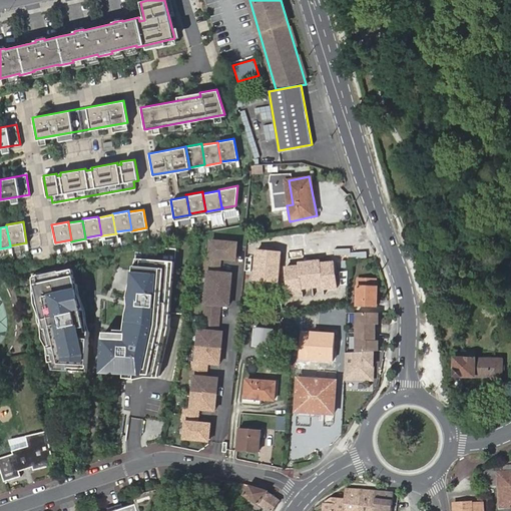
[(235,250),(236,241),(210,238),(208,256),(203,254),(202,270),(206,270),(202,310),(218,311),(218,304),(224,304),(225,297),(227,297),(229,281),(227,281),(227,272),(217,271),(219,257),(231,258),(232,249),(235,250)]
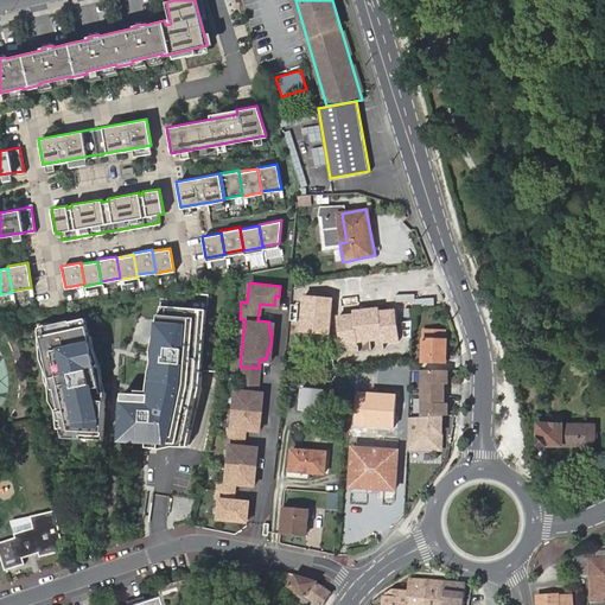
[(332,297),(300,294),(298,330),(330,332),(332,297)]
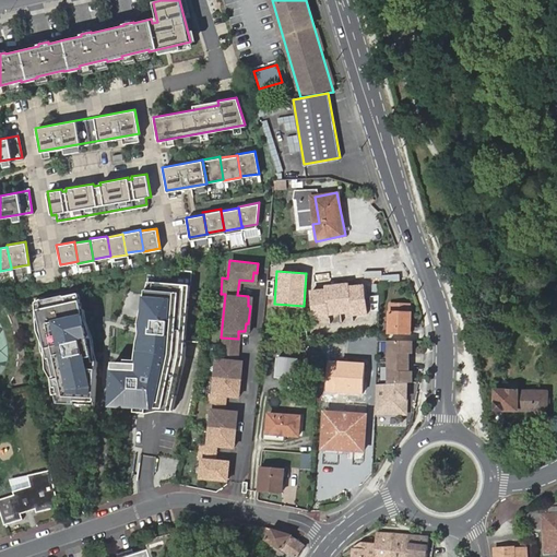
[(189,283),(144,281),(133,363),(107,362),(106,410),(145,414),(170,412),(185,354),(185,344),(189,283)]
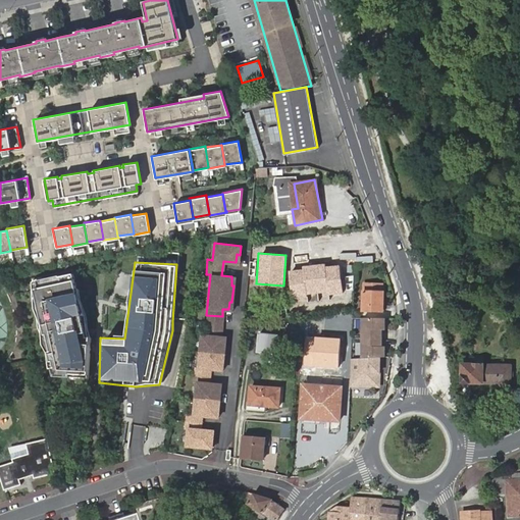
[(302,267),(288,268),(291,297),(305,295),(305,292),(327,290),(328,293),(342,292),(339,264),(324,266),(324,262),(301,264),(302,267)]
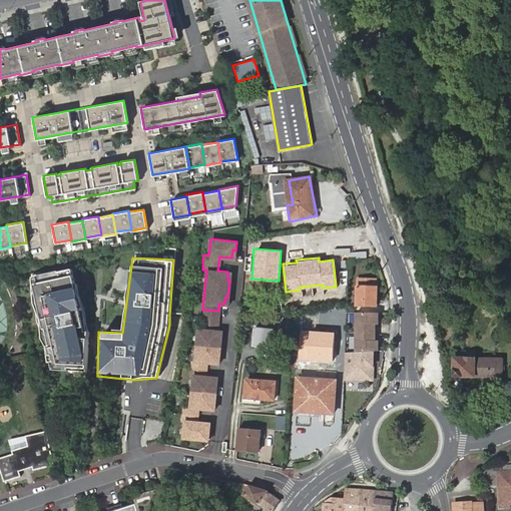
[(82,332),(69,270),(30,279),(51,370),(83,372),(86,333),(82,332)]
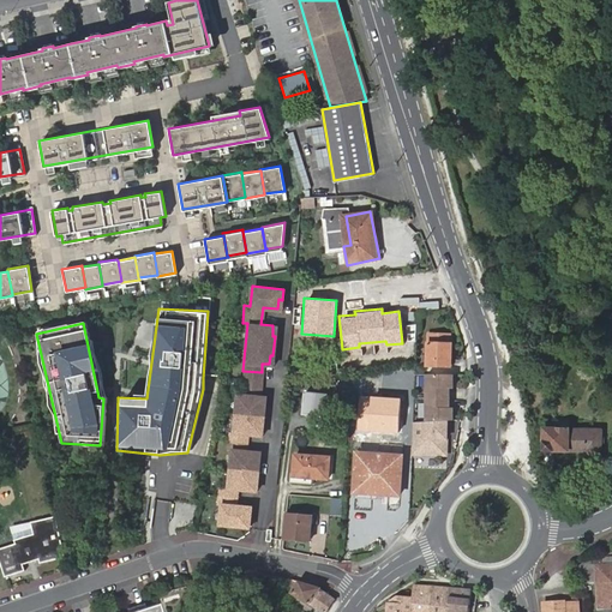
[(426,334),(427,364),(450,364),(449,333),(426,334)]
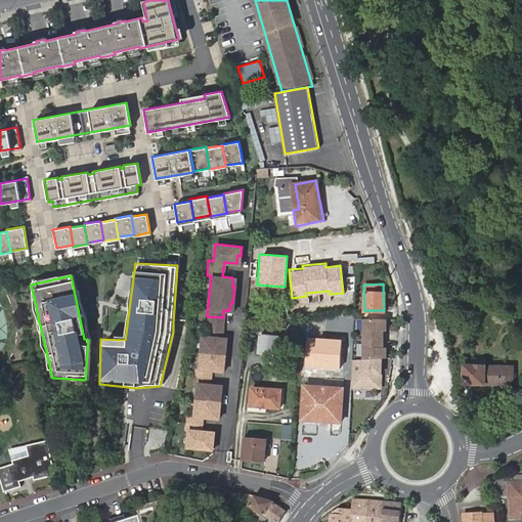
[(385,317),(362,316),(361,336),(381,336),(382,329),(385,329),(385,317)]
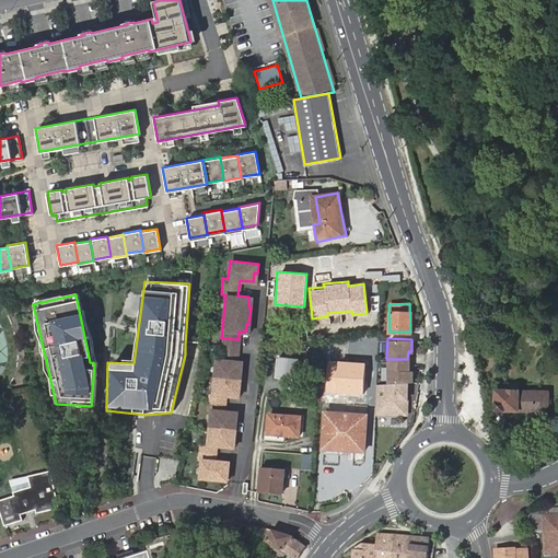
[(293,339),(282,340),(281,347),(292,348),(293,339)]
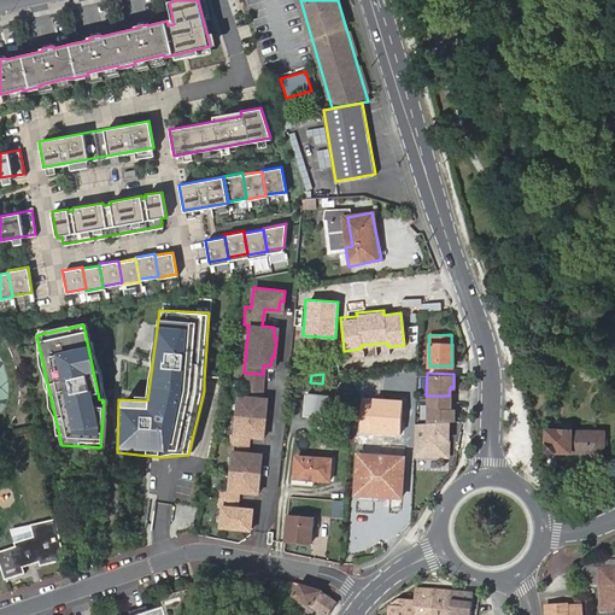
[(309,394),(304,394),(302,416),(324,419),(327,397),(321,396),(322,384),(310,382),(309,394)]
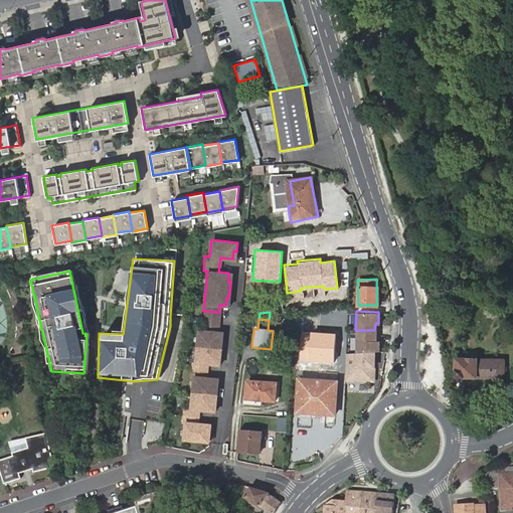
[(217,325),(202,323),(201,331),(198,330),(194,361),(191,361),(189,375),(193,375),(190,407),(182,406),(181,420),(184,421),(183,436),(207,440),(208,432),(206,432),(206,423),(196,422),(198,408),(211,409),(212,401),(214,401),(216,386),(214,386),(214,378),(205,377),(206,362),(216,363),(217,355),(219,356),(220,340),(218,340),(219,332),(217,332),(217,325)]
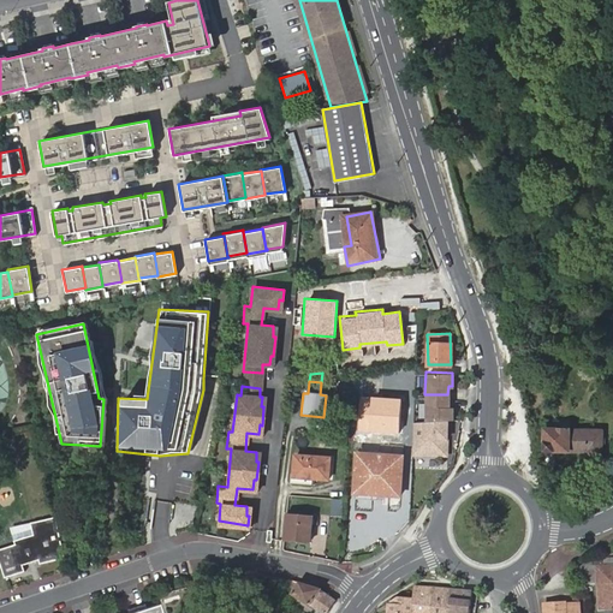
[(400,397),(357,394),(355,429),(398,432),(400,397)]
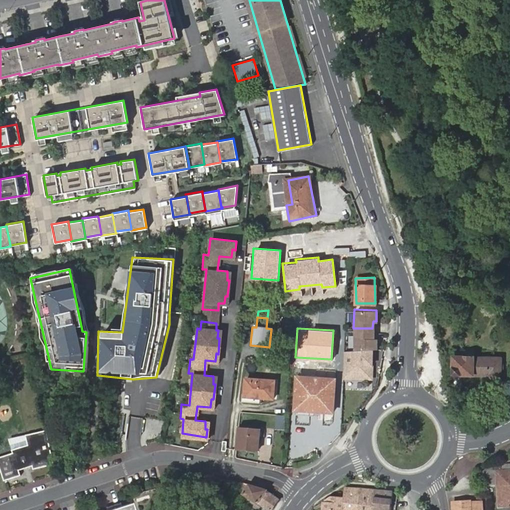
[(372,328),(353,328),(352,347),(371,347),(374,347),(375,347),(375,337),(372,337),(372,328)]
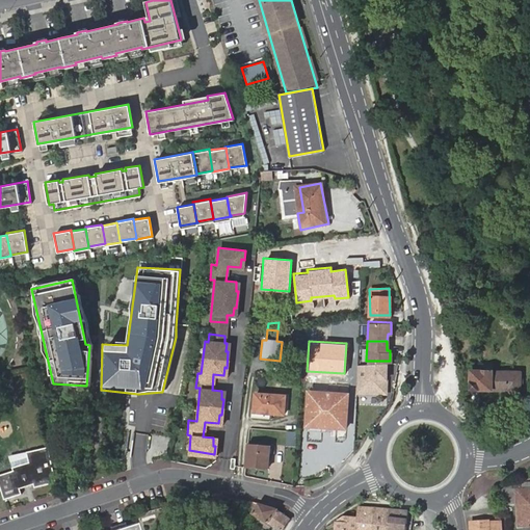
[(366,361),(354,361),(355,392),(386,391),(386,361),(366,361)]
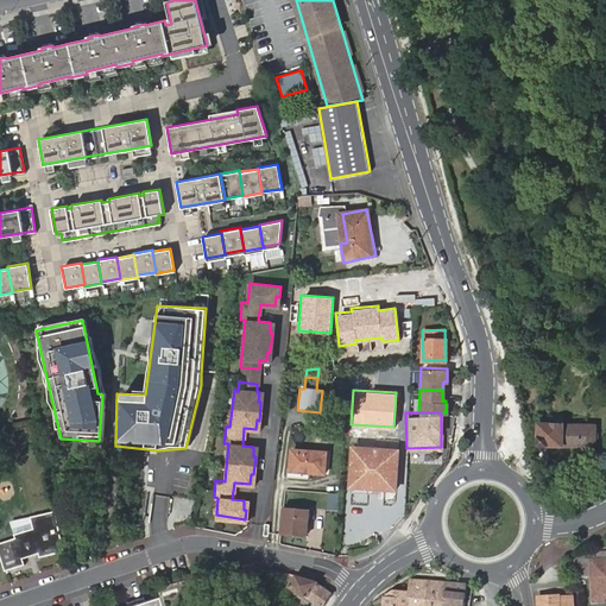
[(538,423),(538,444),(579,446),(579,459),(594,460),(595,425),(538,423)]
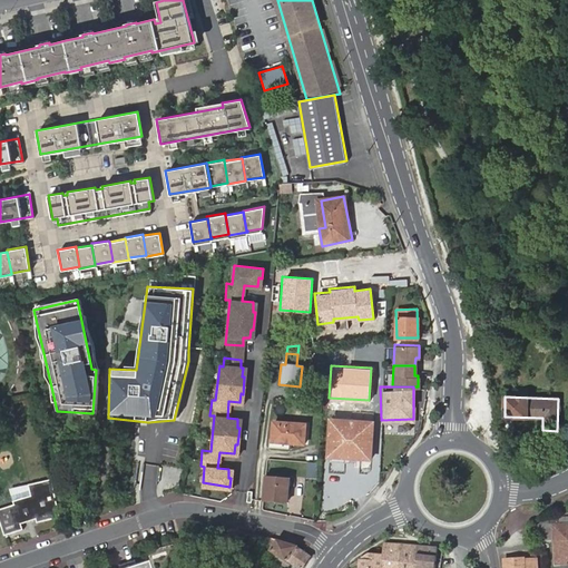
[(371,423),(331,420),(329,456),(369,458),(371,423)]
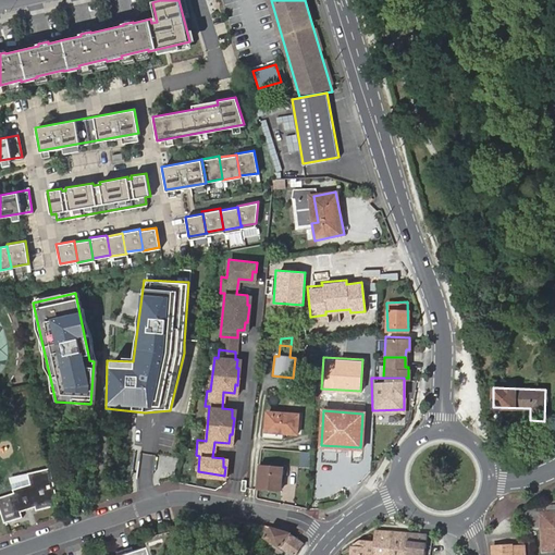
[(298,415),(268,411),(264,430),(295,433),(298,415)]
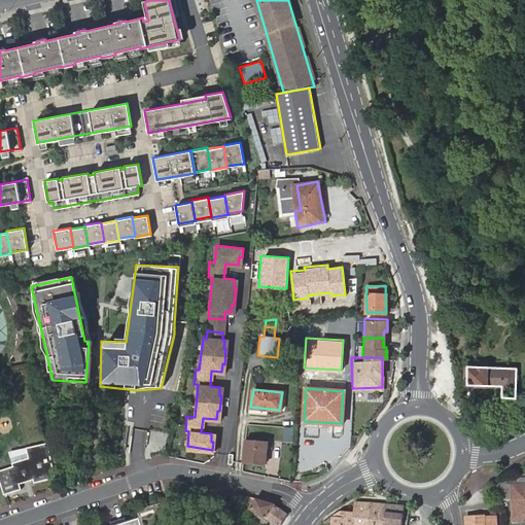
[(266,441),(244,439),(241,462),(263,464),(266,441)]
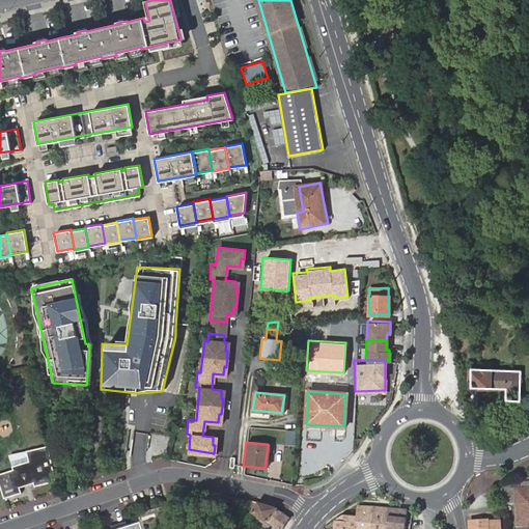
[(0,488),(3,498),(21,492),(19,486),(32,481),(33,485),(54,480),(47,445),(25,450),(27,461),(10,466),(11,469),(0,472),(0,488)]
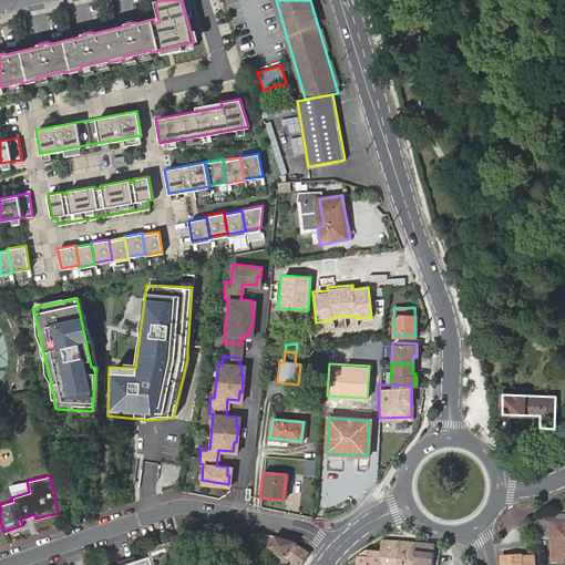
[(27,481),(7,485),(11,497),(29,492),(27,481)]
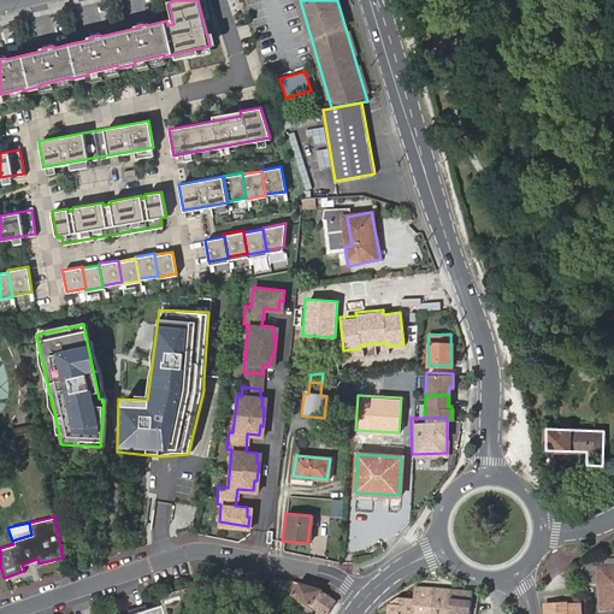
[(613,561),(596,564),(600,607),(613,606),(613,561)]
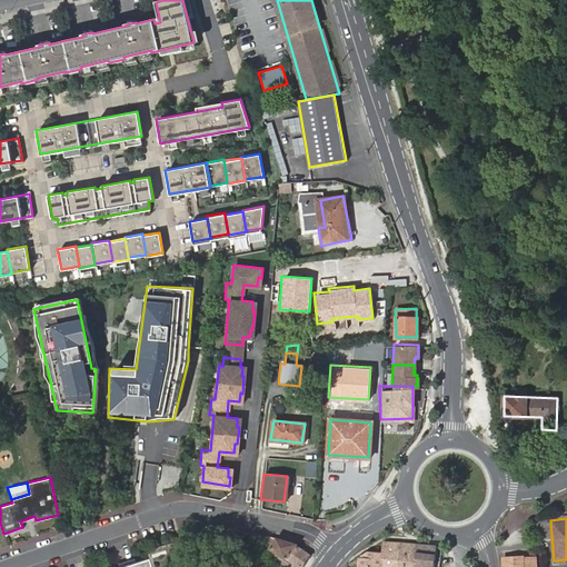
[(294,544),(268,535),(260,556),(291,566),(298,566),(309,554),(294,544)]
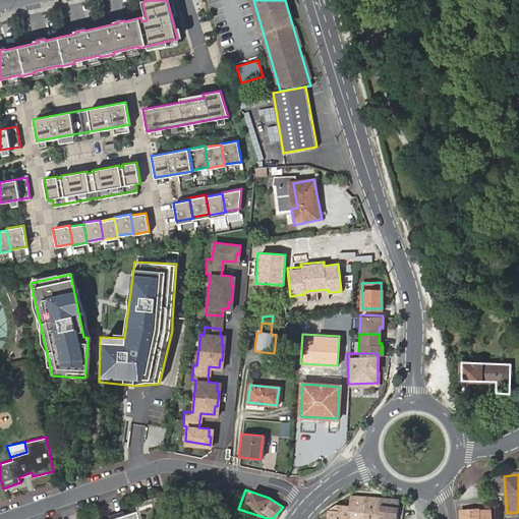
[(335,504),(328,509),(328,511),(342,512),(342,518),(362,518),(365,497),(349,496),(348,506),(335,504)]
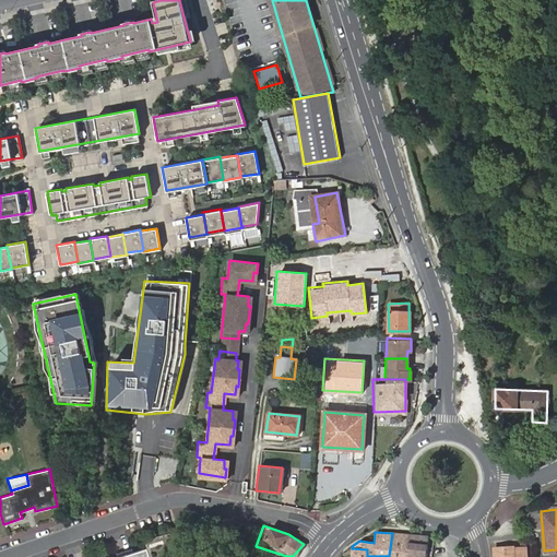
[(406,556),(409,534),(392,533),(389,556),(406,556)]
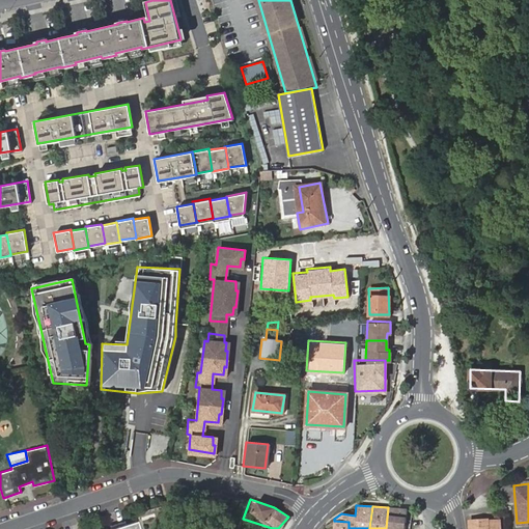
[(402,528),(406,509),(388,507),(386,528),(402,528)]
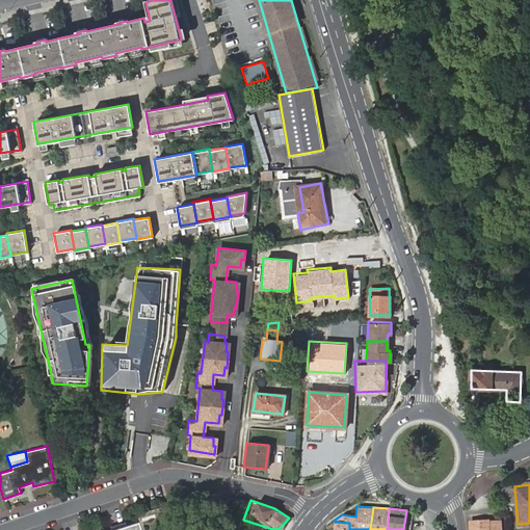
[(114,522),(117,529),(138,529),(135,520),(124,524),(122,520),(114,522)]
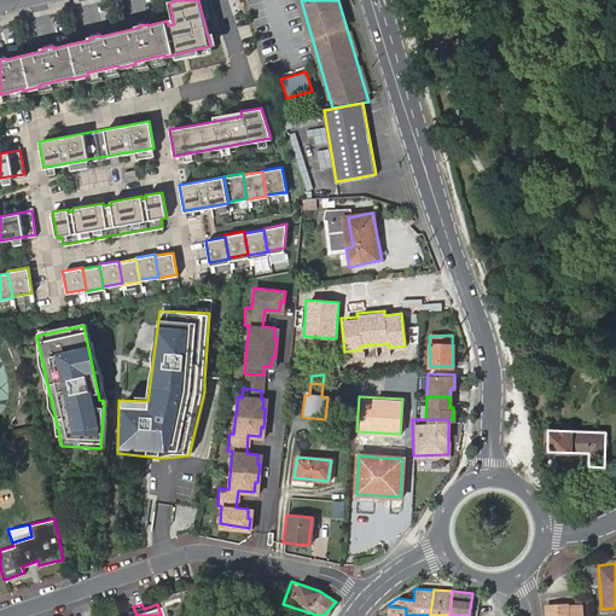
[(581,615),(581,604),(575,604),(546,604),(546,615),(581,615)]
